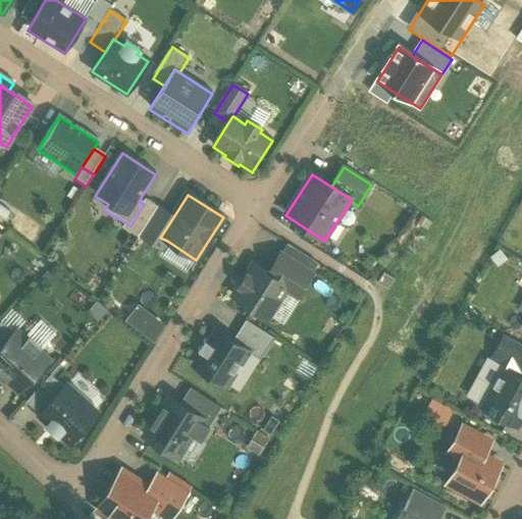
[(145,200),(143,204),(144,204),(131,226),(126,223),(122,228),(138,239),(140,237),(157,208),(145,200)]
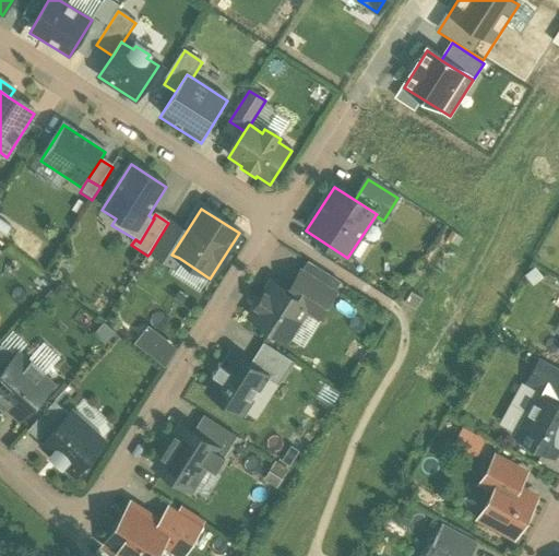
[(171,269),(179,258),(171,255),(186,233),(169,223),(168,223),(150,253),(171,269)]
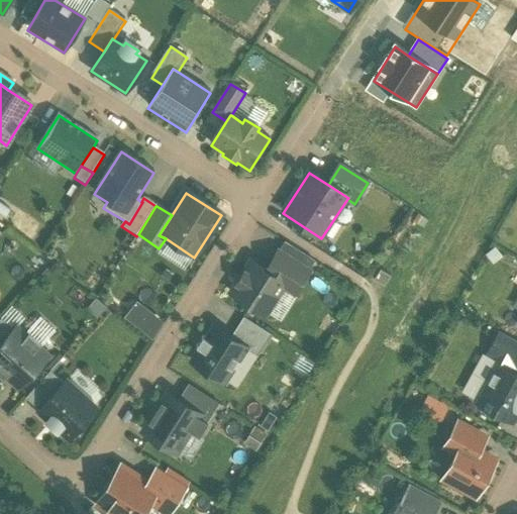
[(278,254),(266,274),(285,285),(284,288),(295,295),(308,274),(278,254)]
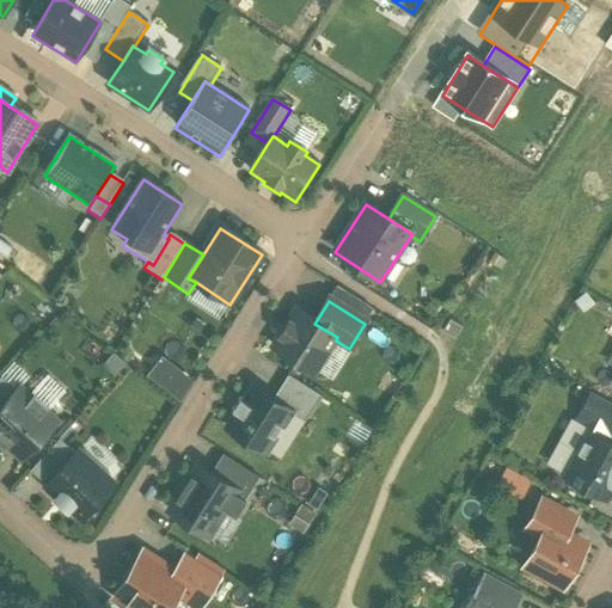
[(297,312),(274,349),(313,374),(336,341),(337,337),(314,324),(297,312)]
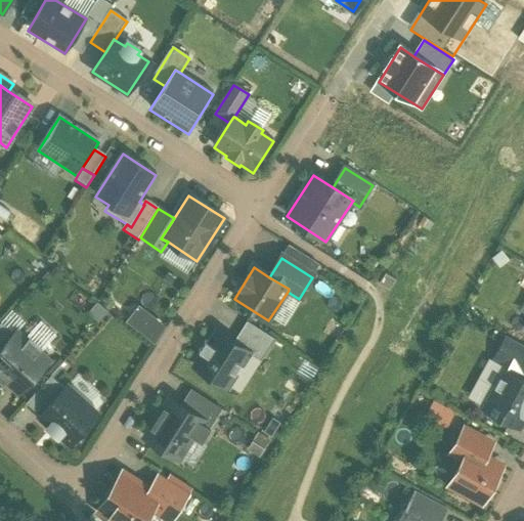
[(134,308),(124,324),(155,344),(165,328),(134,308)]
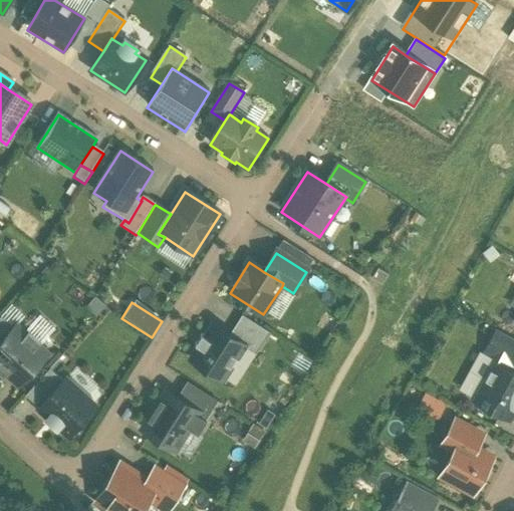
[(243,317),(229,337),(245,347),(244,348),(256,356),(270,334),(243,317)]
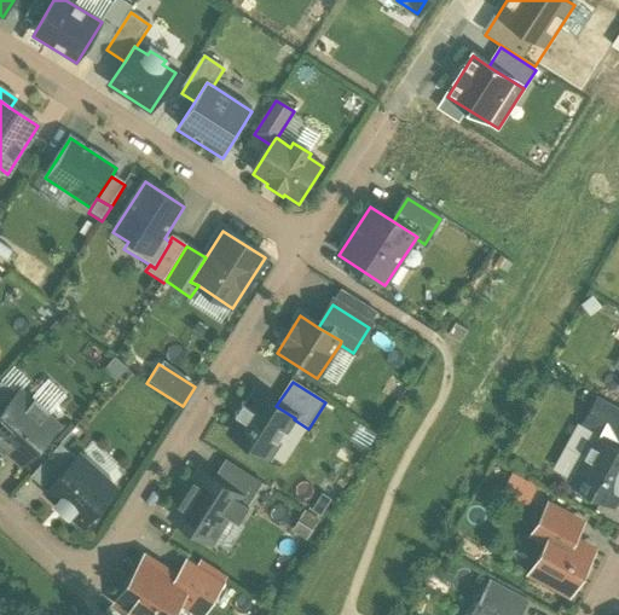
[(0,384),(0,415),(17,398),(1,384),(0,384)]
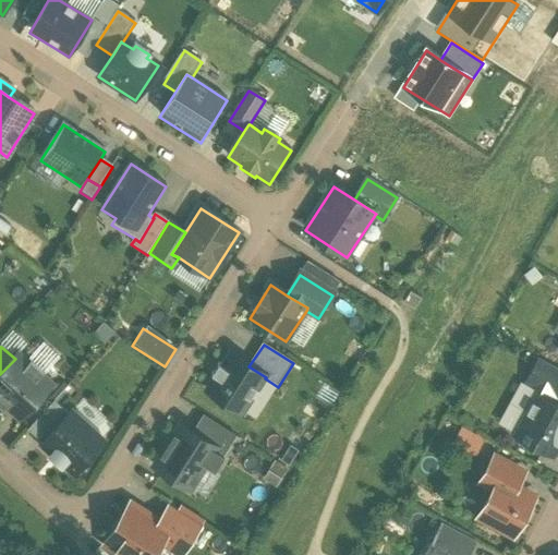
[(0,374),(0,407),(4,412),(7,410),(20,422),(52,386),(41,376),(44,374),(32,362),(28,364),(19,354),(15,359),(0,374)]
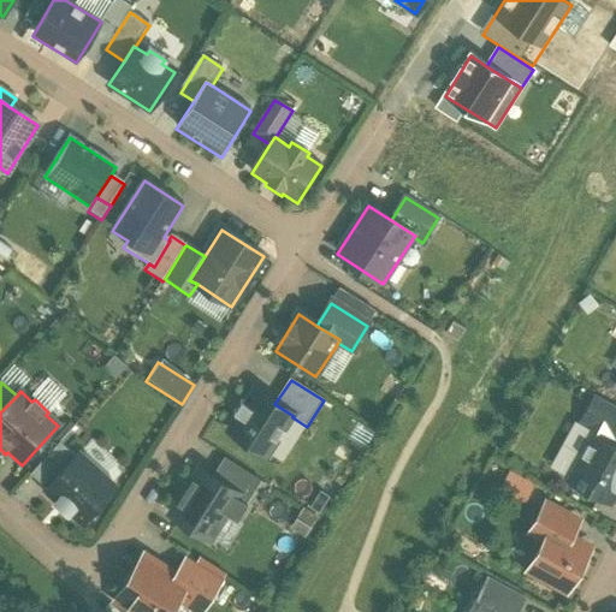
[(240,417),(230,433),(267,457),(292,417),(294,416),(274,404),(255,392),(247,406),(242,404),(235,415),(240,417)]
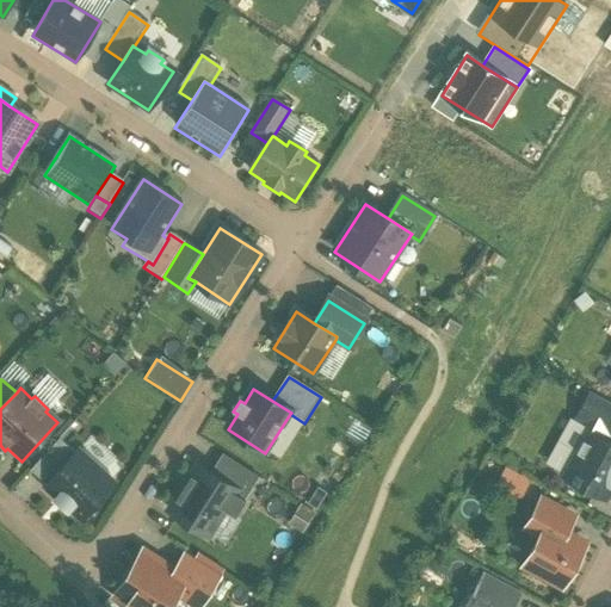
[(610,437),(610,404),(592,395),(590,397),(587,396),(575,419),(590,426),(610,437)]
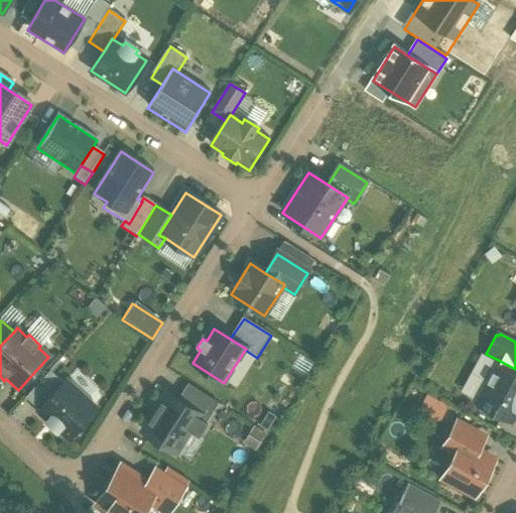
[(515,369),(498,360),(476,403),(483,406),(481,409),(501,420),(502,417),(510,421),(515,410),(515,376),(514,375),(515,370),(515,369)]
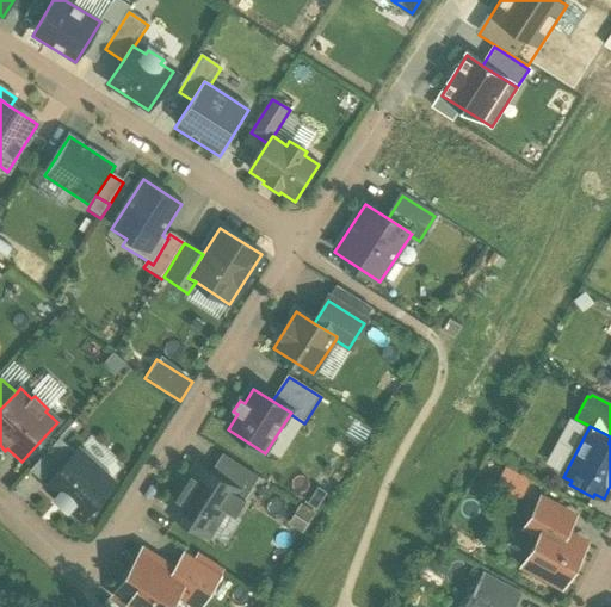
[(30,472),(47,487),(75,456),(60,440),(30,472)]
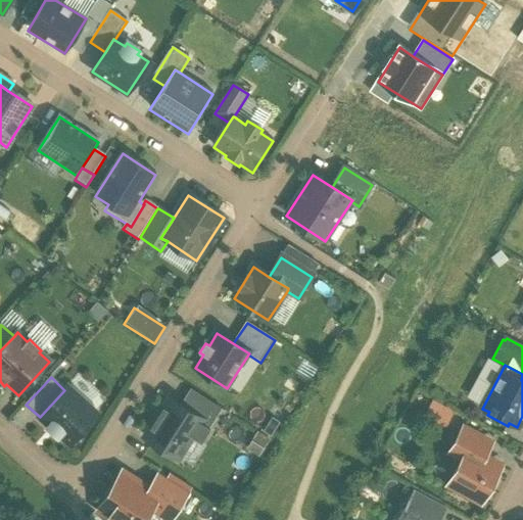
[(40,417),(39,418),(48,426),(46,428),(58,439),(60,436),(69,445),(97,415),(66,388),(64,390),(40,417)]
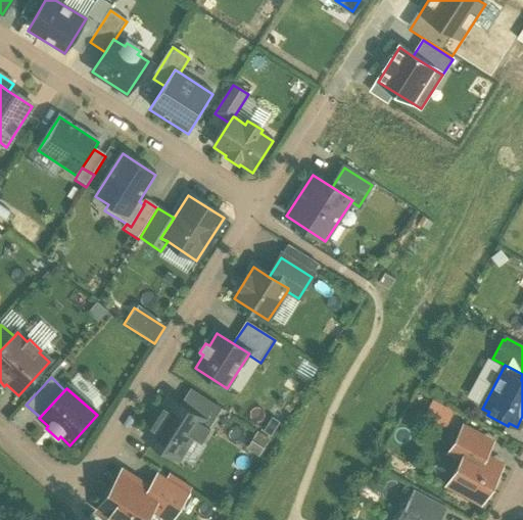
[(181,406),(202,420),(211,405),(190,391),(181,406)]
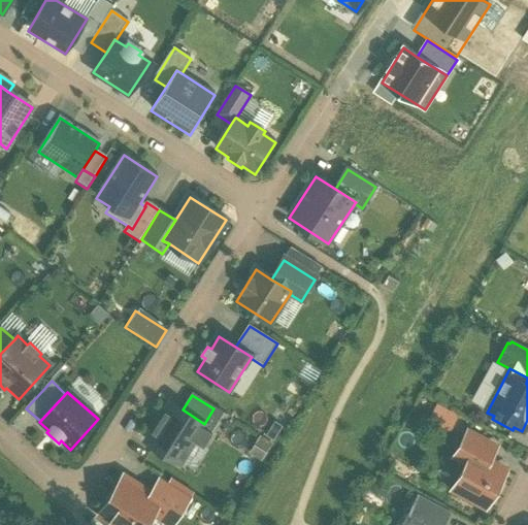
[(170,402),(145,443),(179,465),(195,443),(203,448),(215,430),(204,424),(183,409),(170,402)]
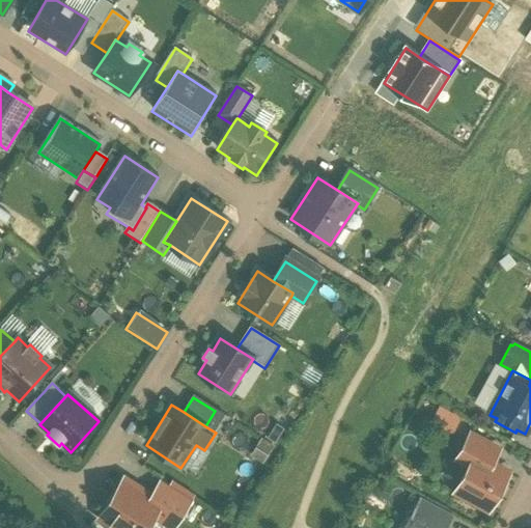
[(436,407),(429,422),(452,433),(459,417),(436,407)]
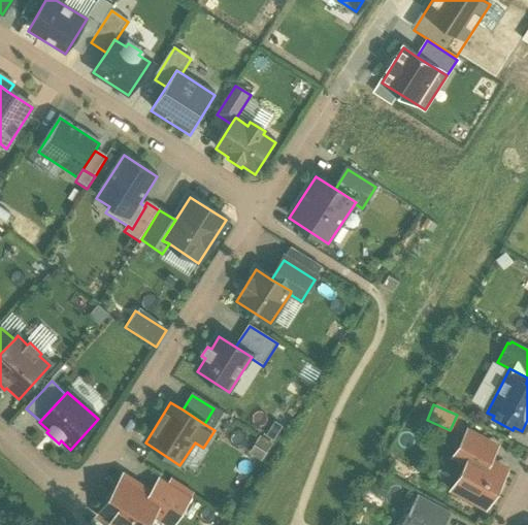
[(213,408),(204,424),(215,430),(224,416),(213,408)]
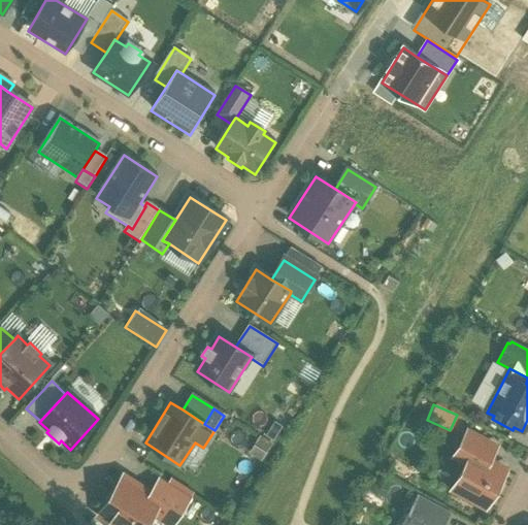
[(455,458),(466,464),(471,454),(489,463),(496,449),(467,434),(455,458)]
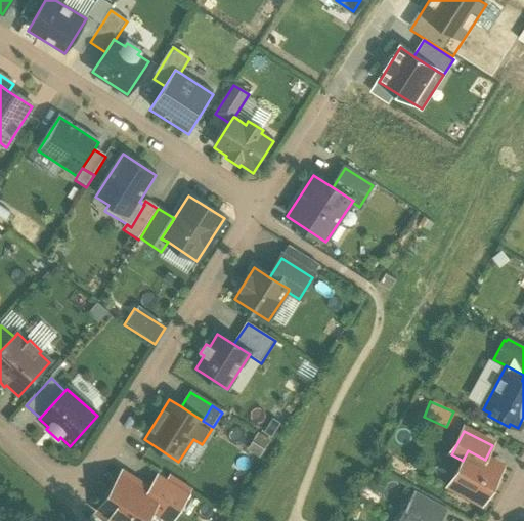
[(463,461),(449,486),(483,505),(503,469),(485,460),(468,450),(463,461)]
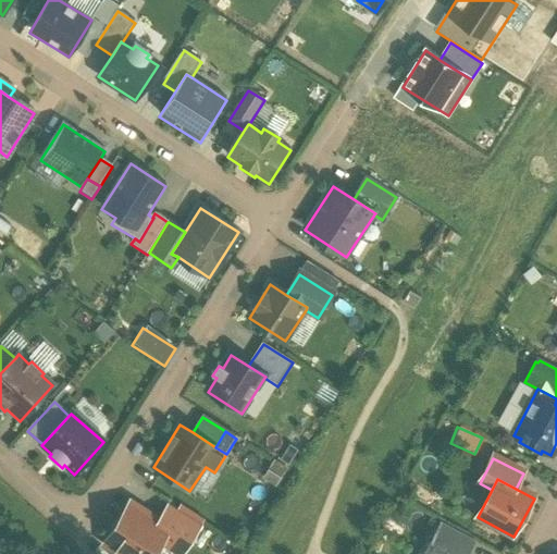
[(132,504),(107,541),(125,553),(149,553),(166,528),(132,504)]
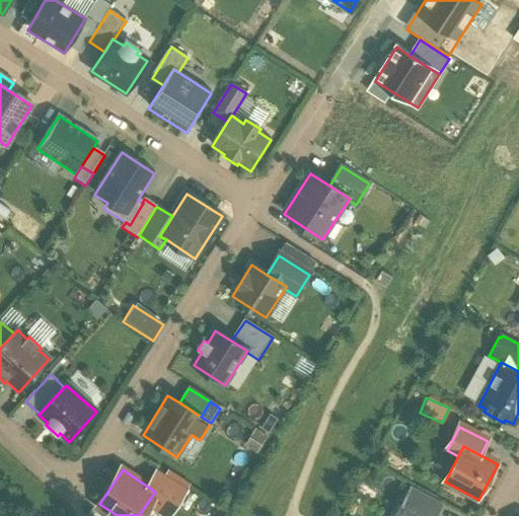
[(435,515),(442,504),(412,488),(396,515),(435,515)]
